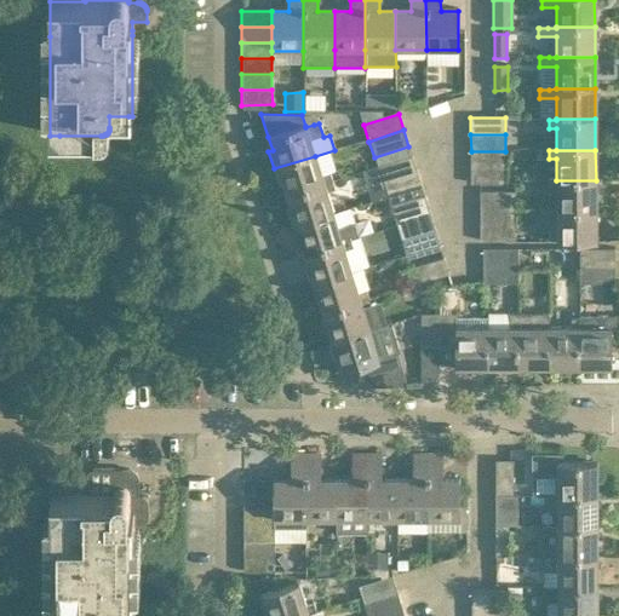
[(471,151),(471,168),(505,168),(505,151),(471,151)]
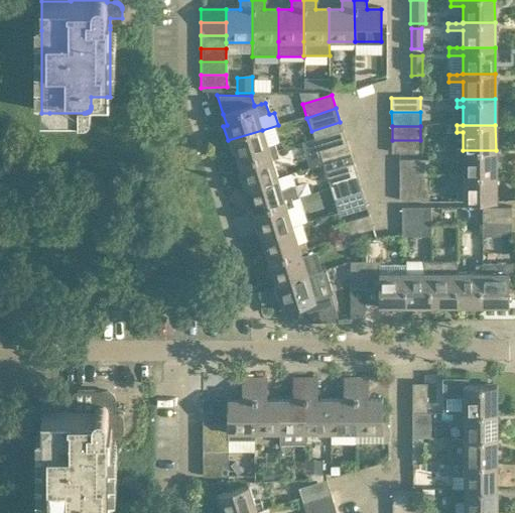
[(235,153),(238,163),(276,152),(274,145),(267,147),(262,130),(228,140),(232,154),(235,153)]
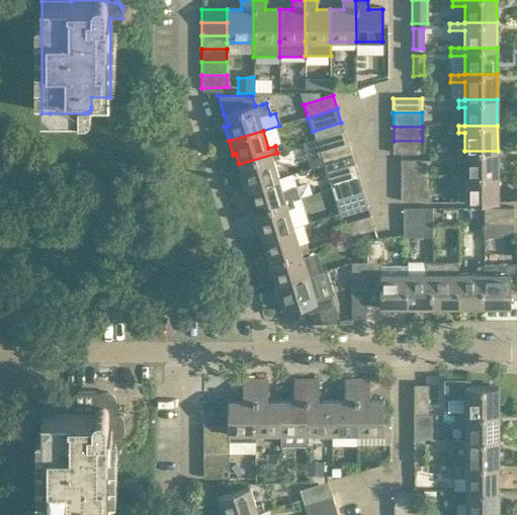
[(315,141),(319,154),(348,145),(344,132),(315,141)]
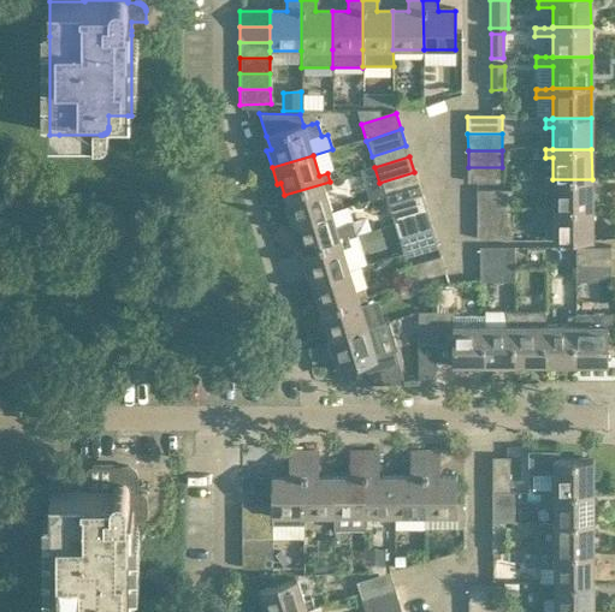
[(374,167),(359,172),(368,203),(384,198),(379,183),(374,167)]
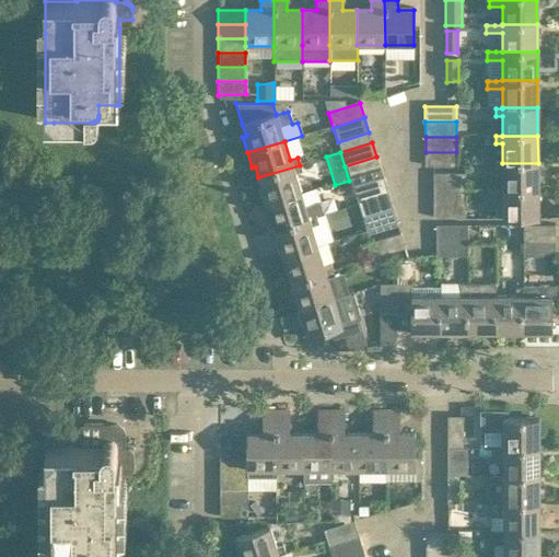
[(456,152),(426,152),(426,167),(456,167),(456,152)]
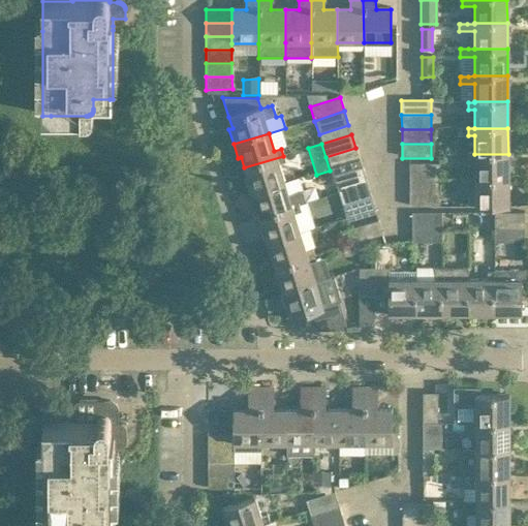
[(355,148),(325,157),(330,171),(360,161),(355,148)]
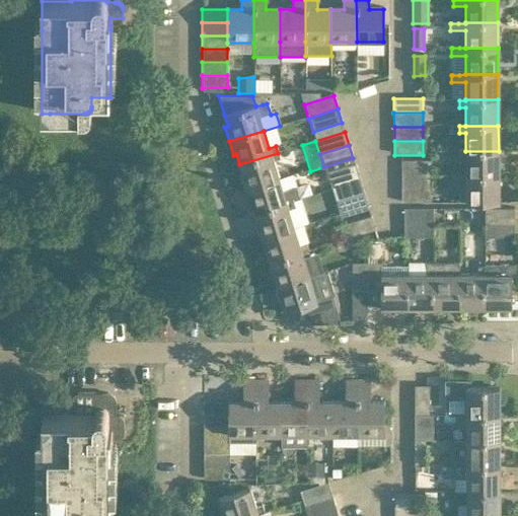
[(466,158),(466,176),(499,176),(499,151),(465,151),(459,151),(459,158),(466,158)]
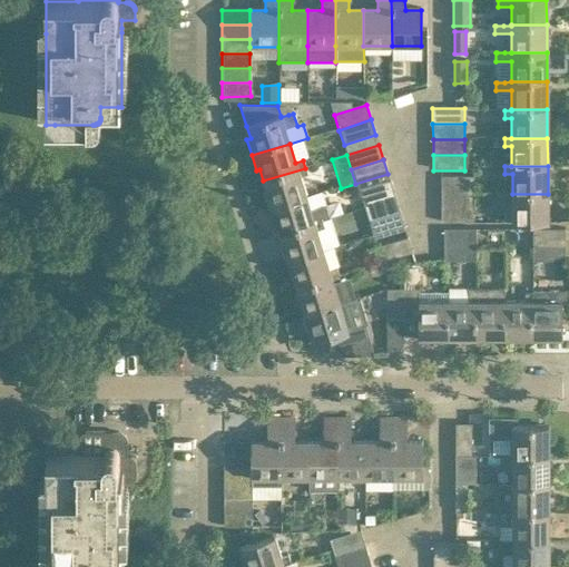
[(263,193),(268,208),(305,197),(300,178),(307,176),(305,168),(263,181),(266,192),(263,193)]
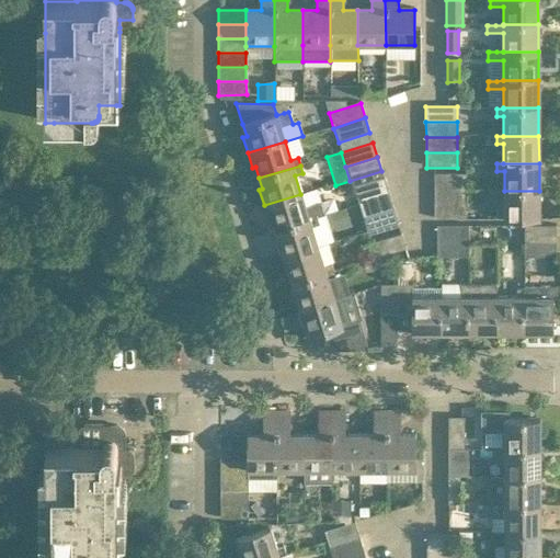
[(434,174),(434,190),(466,190),(466,174),(434,174)]
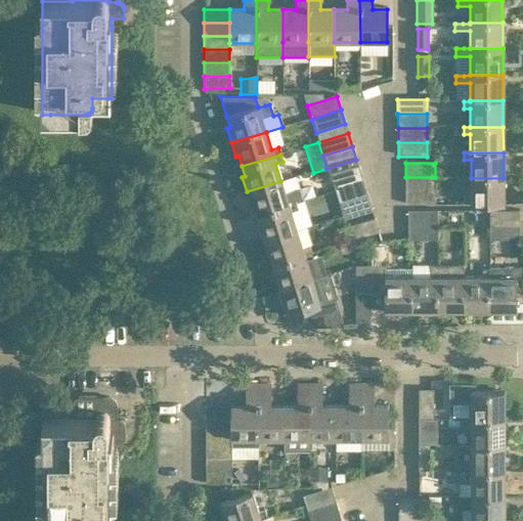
[(329,175),(334,189),(362,180),(358,166),(329,175)]
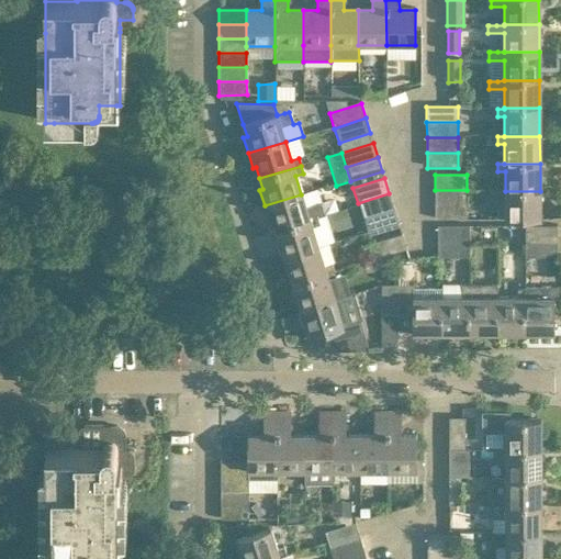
[(301,194),(265,205),(269,222),(272,221),(276,232),(310,221),(317,219),(325,216),(321,203),(316,190),(301,196),(301,194)]
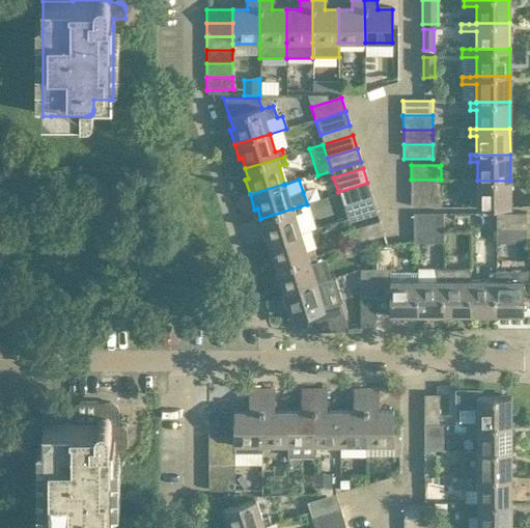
[(411,179),(411,194),(441,194),(441,179),(411,179)]
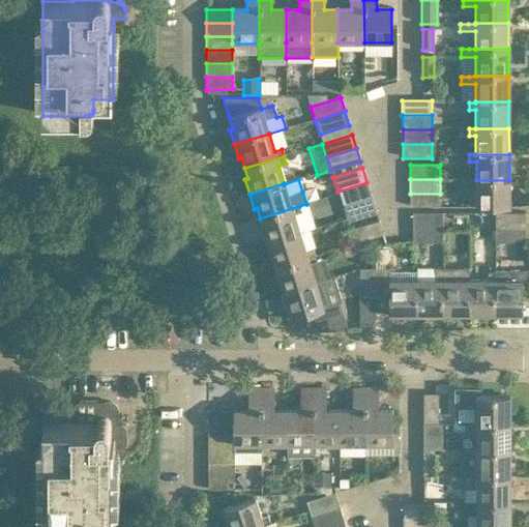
[(464,180),(464,191),(476,191),(476,192),(476,208),(489,208),(509,207),(509,180),(476,180),(464,180)]
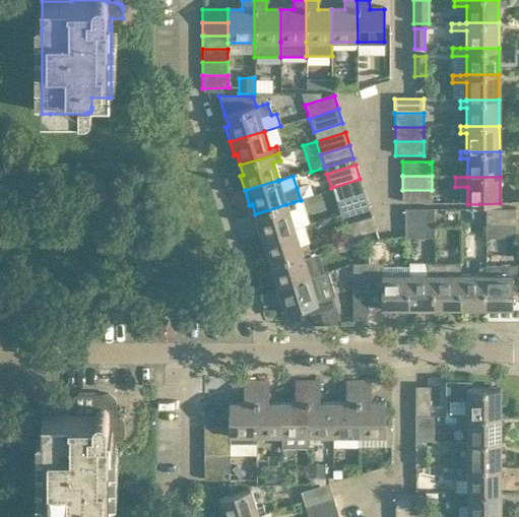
[(331,188),(335,202),(365,193),(360,179),(331,188)]
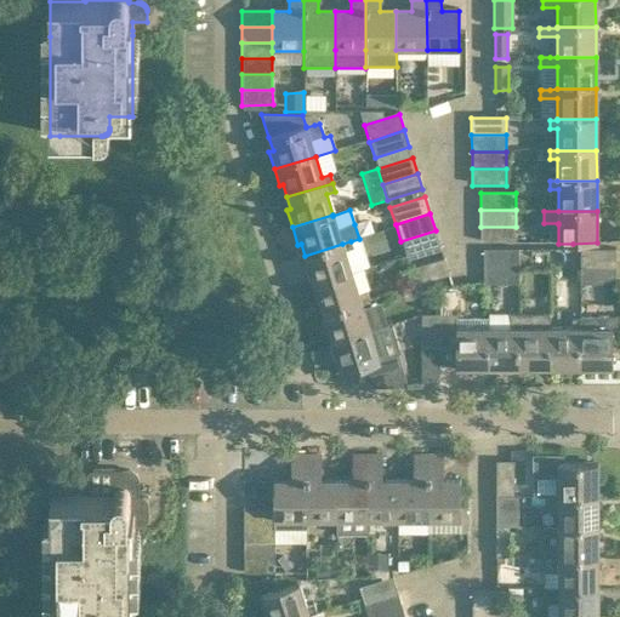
[(516,227),(481,227),(481,244),(516,244),(516,227)]
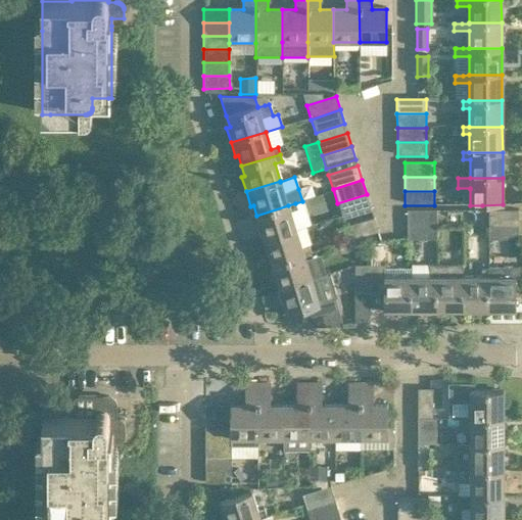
[(367,194),(337,203),(341,218),(371,208),(367,194)]
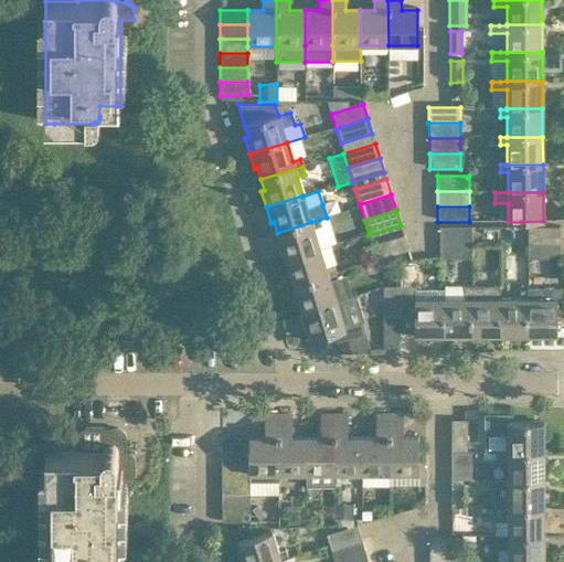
[(311,222),(277,233),(280,243),(277,244),(283,261),(319,250),(314,230),(321,228),(319,220),(311,222)]
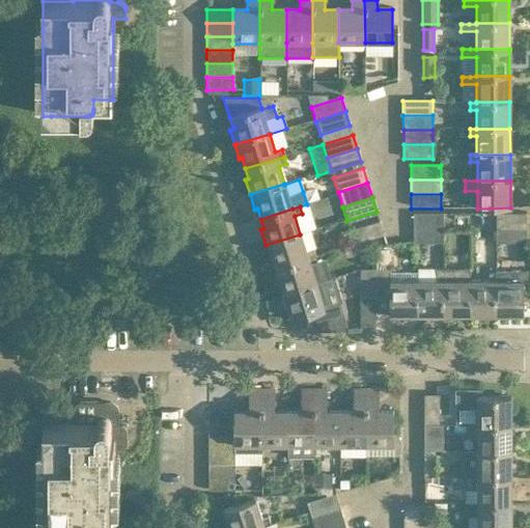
[(413,215),(413,229),(443,229),(443,215),(413,215)]
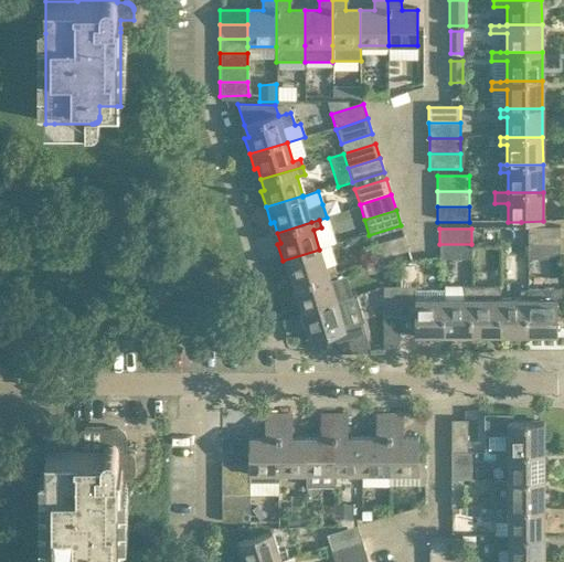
[(528,229),(528,244),(560,244),(560,229),(528,229)]
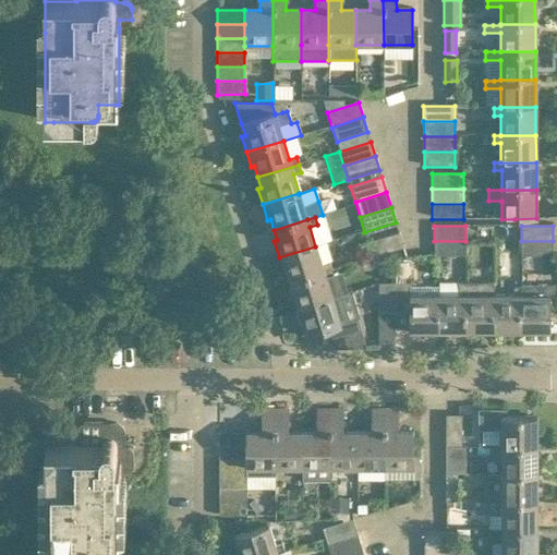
[(404,249),(399,234),(368,243),(373,258),(404,249)]
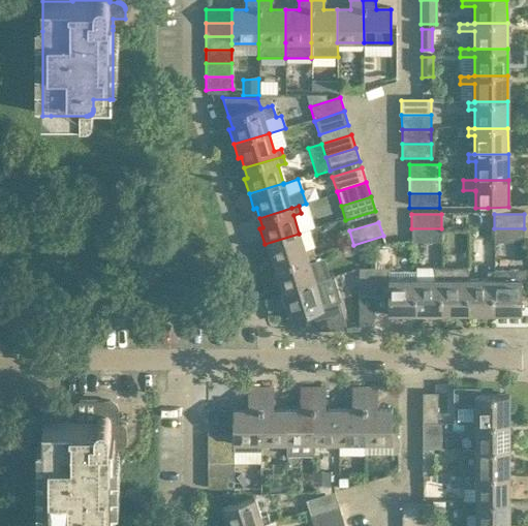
[(441,228),(411,228),(411,244),(441,244),(441,228)]
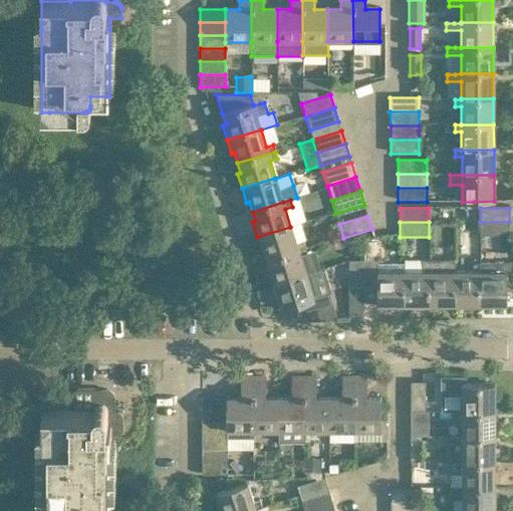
[(509,222),(480,222),(480,237),(509,237),(509,222)]
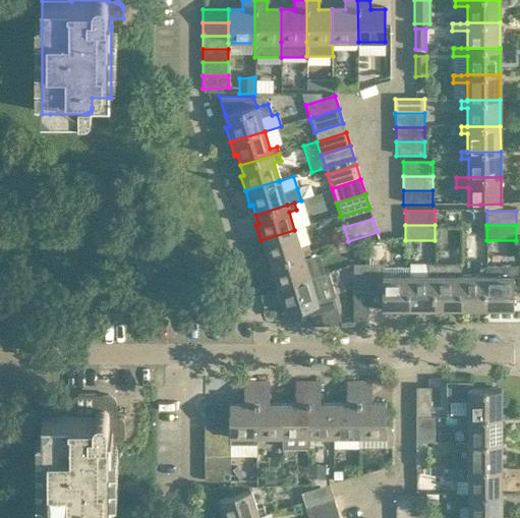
[(268,254),(271,265),(309,252),(307,245),(300,247),(294,230),(261,240),(265,255),(268,254)]
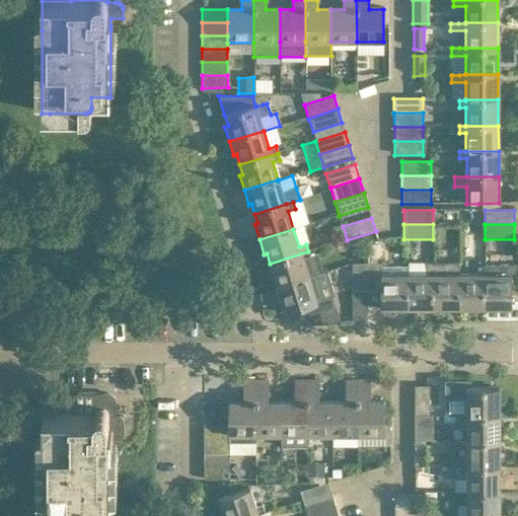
[(308,251),(270,264),(274,273),(271,274),(274,285),(275,288),(308,277),(303,261),(310,259),(308,251)]
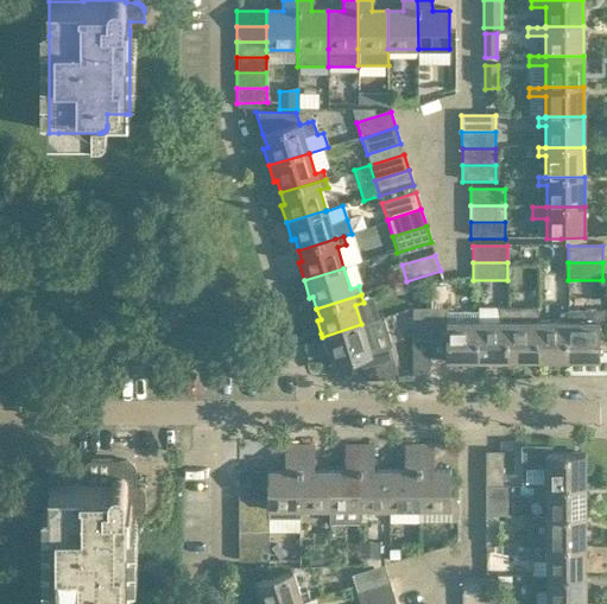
[(412,344),(430,344),(430,310),(412,310),(412,344)]
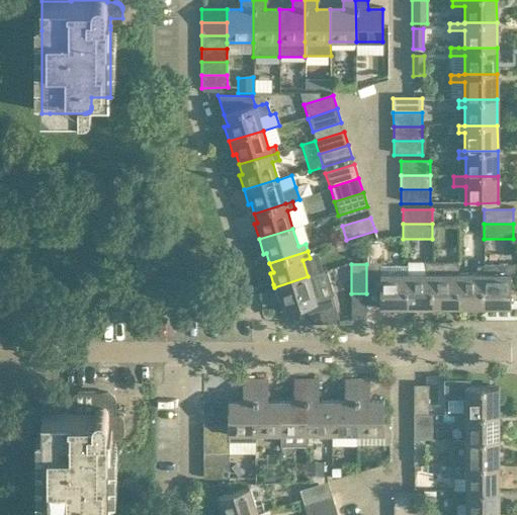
[(366,309),(407,308),(407,284),(407,269),(400,269),(400,276),(380,276),(380,264),(366,264),(366,293),(366,309)]
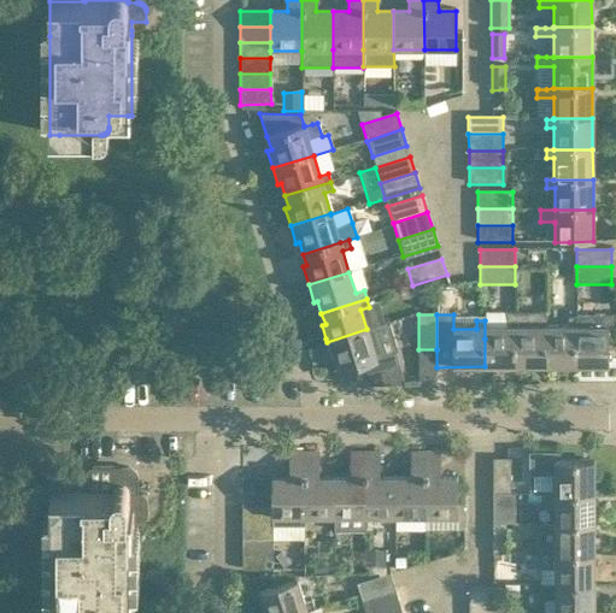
[(485,314),(485,320),(485,339),(485,366),(515,366),(515,314),(485,314)]
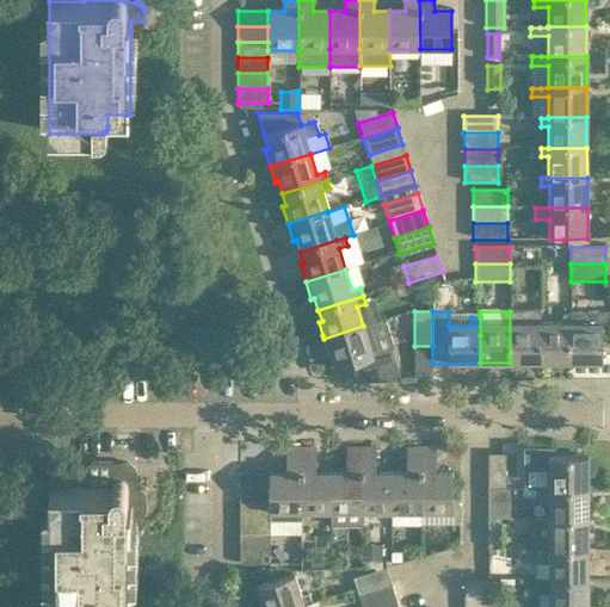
[(541,311),(510,311),(510,363),(541,363),(541,335),(541,324),(541,311)]
